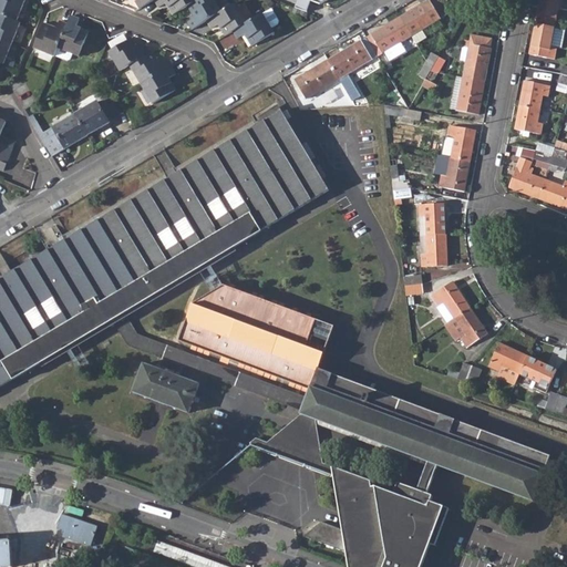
[(0,0),(0,14),(16,21),(24,0),(0,0)]
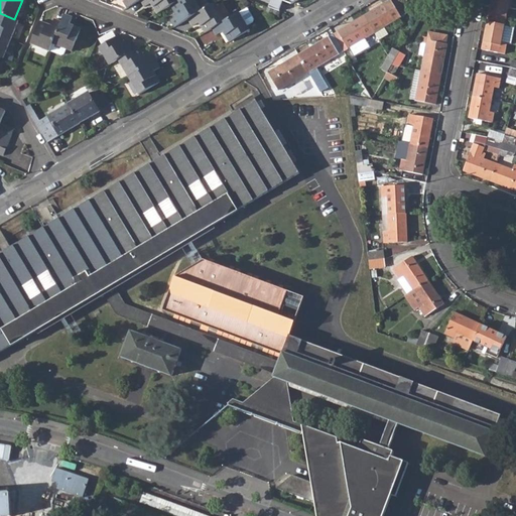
[(127,0),(124,2),(128,9),(141,1),(142,0),(127,0)]
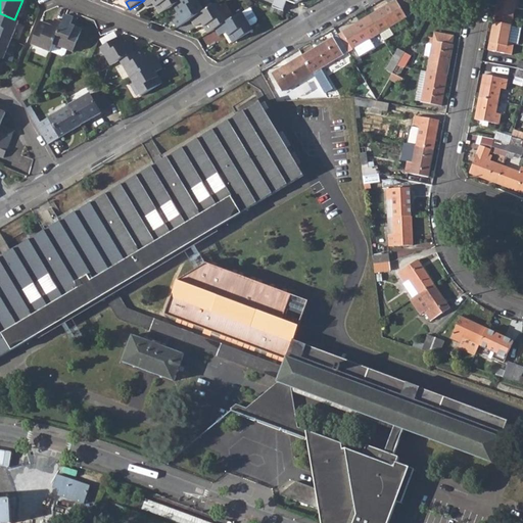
[(153,3),(160,14),(174,6),(181,2),(180,0),(144,0),(143,1),(146,7),(153,3)]
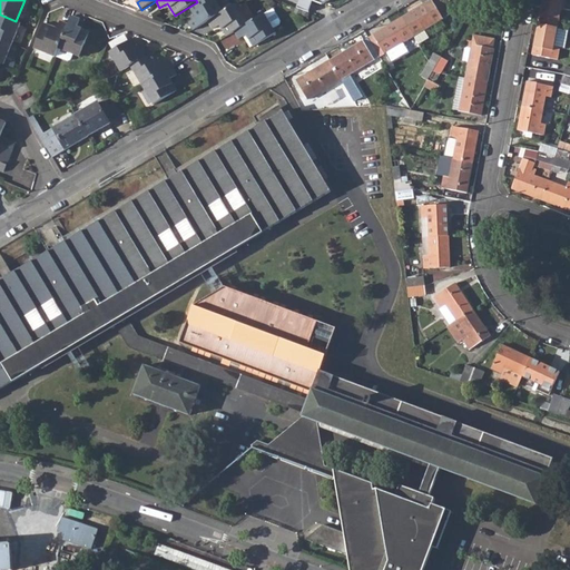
[(189,22),(195,31),(209,21),(224,12),(216,0),(200,0),(197,2),(189,7),(196,18),(189,22)]
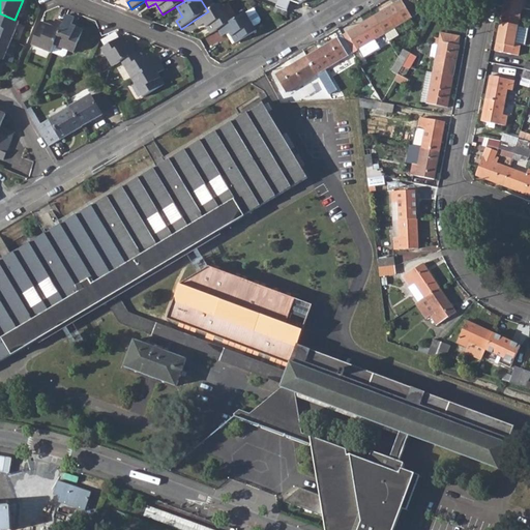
[(285,0),(280,0),(277,8),(283,9),(288,11),(291,2),(285,0)]
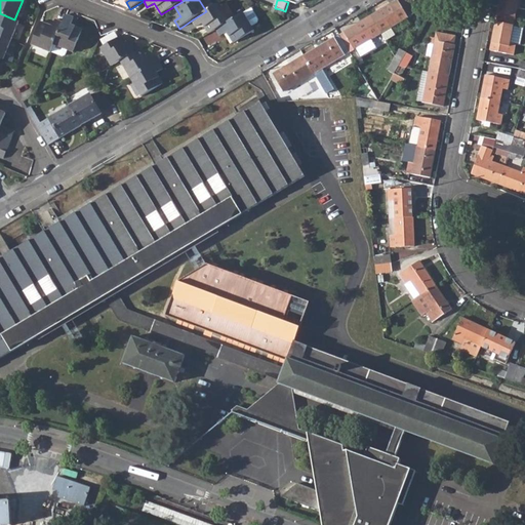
[(371,16),(381,34),(407,18),(406,15),(412,11),(405,0),(404,0),(399,3),(397,1),(371,16)]
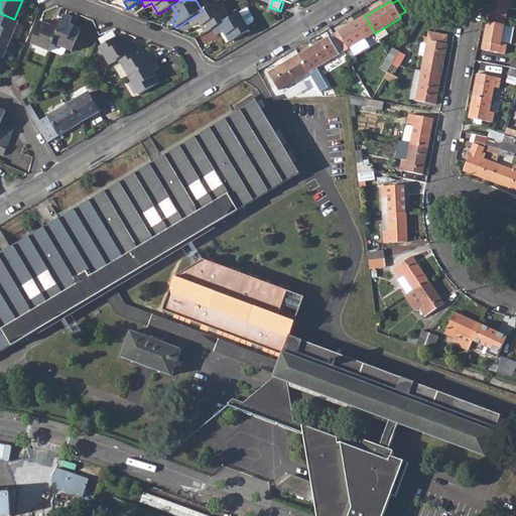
[(492,0),(489,21),(506,25),(508,8),(514,9),(515,0),(492,0)]
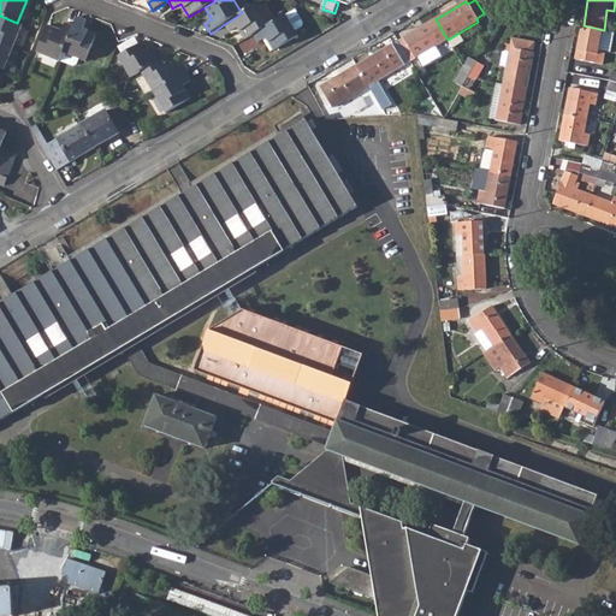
[(238,25),(247,40),(255,34),(272,24),(259,4),(242,13),(226,23),(231,30),(238,25)]
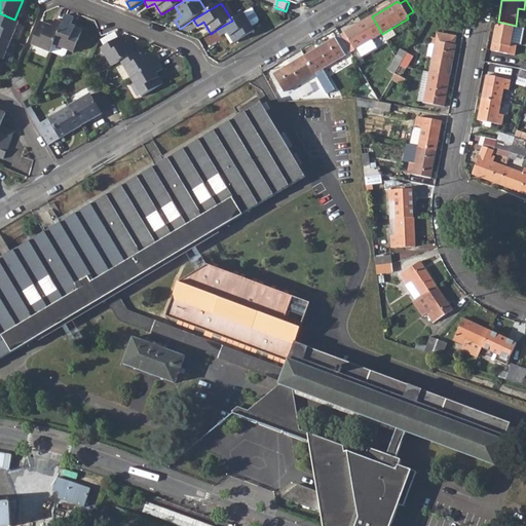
[(254,8),(247,12),(254,26),(260,22),(260,20),(254,8)]
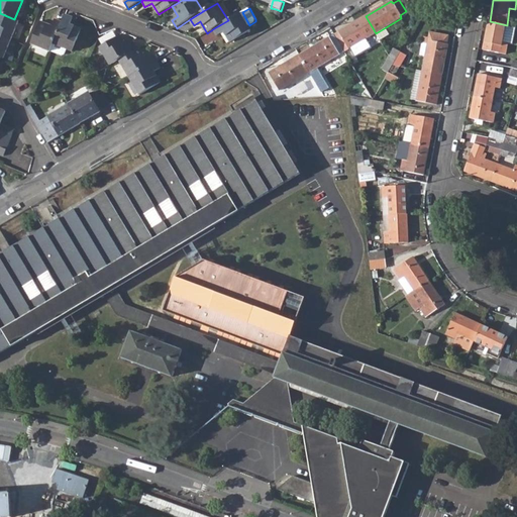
[(228,20),(214,28),(218,35),(225,31),(232,42),(248,32),(252,30),(249,25),(242,12),(228,20)]
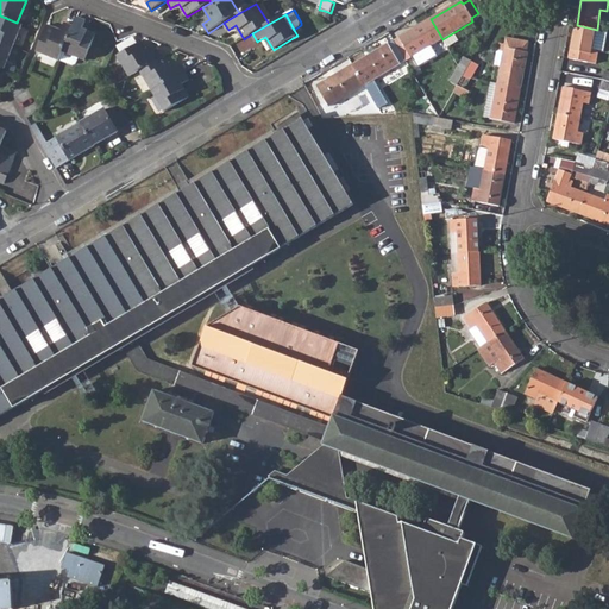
[(0,42),(13,48),(22,25),(17,23),(0,16),(0,42)]
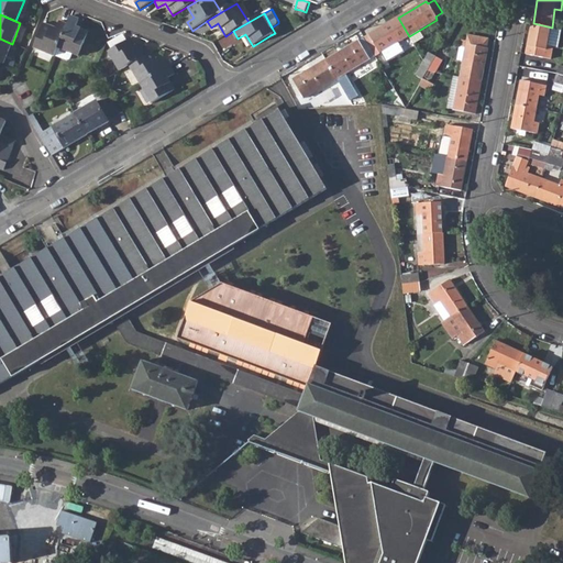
[(74,55),(80,57),(90,34),(78,29),(80,20),(73,17),(68,25),(59,50),(74,55)]
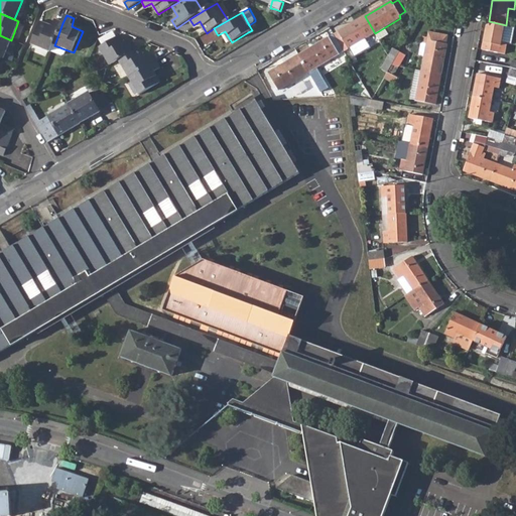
[(339,31),(349,48),(375,33),(365,16),(339,31)]
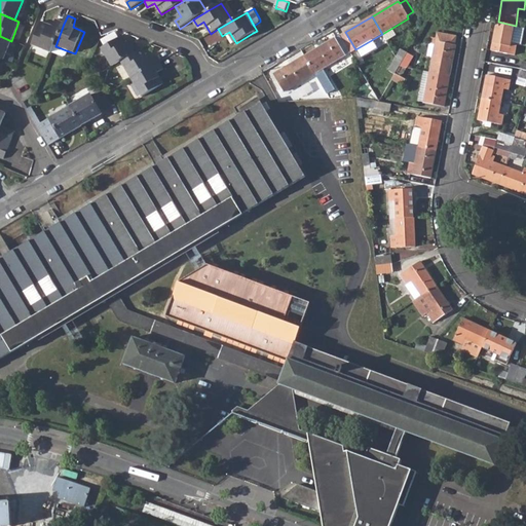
[(55,46),(64,24),(57,21),(53,29),(41,24),(32,46),(51,53),(52,53),(55,46)]
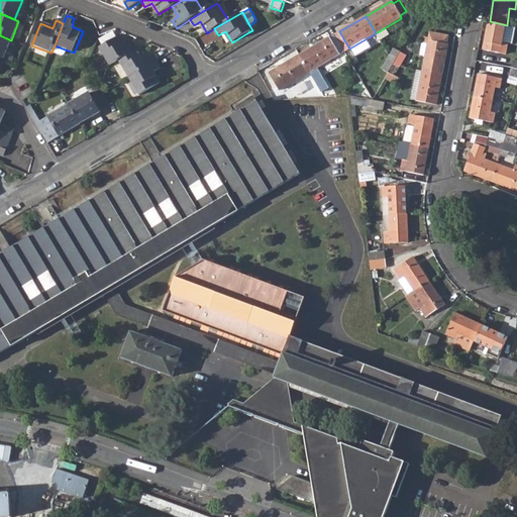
[(484,49),(506,54),(508,42),(503,41),(507,25),(490,21),(484,49)]
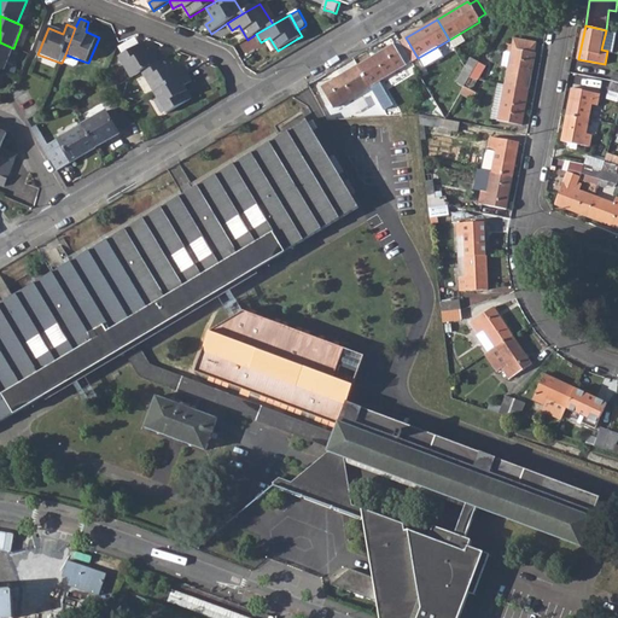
[(512,50),(508,71),(505,85),(529,89),(535,53),(534,53),(536,44),(514,40),(512,50)]
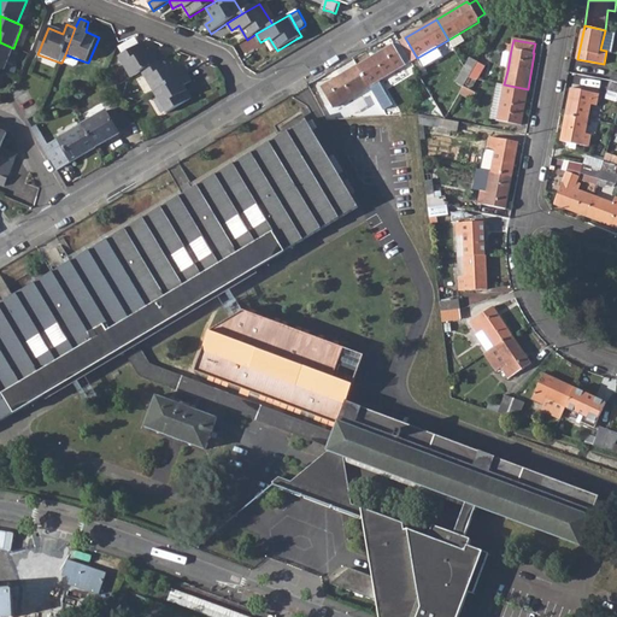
[(134,41),(119,50),(124,57),(139,48),(134,41)]
